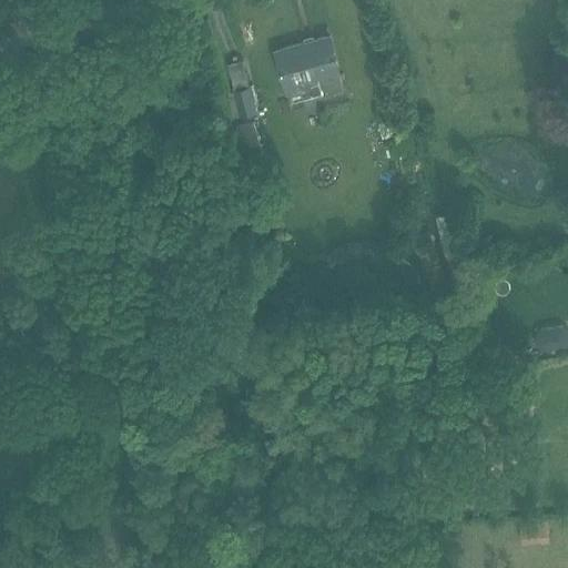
[(276,50),(291,101),(346,88),(331,34),(276,50)]
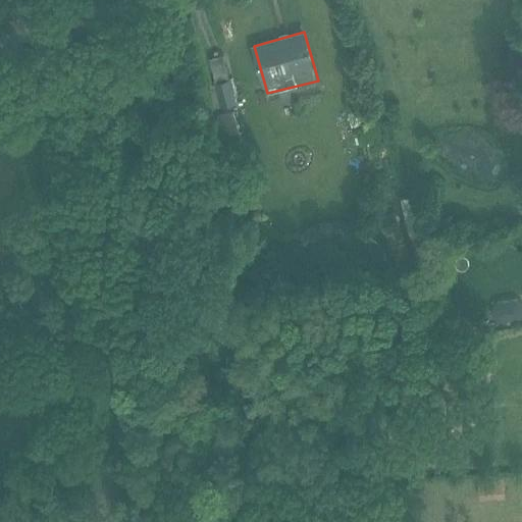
[(205,84),(210,108),(238,102),(231,77),(205,84)]
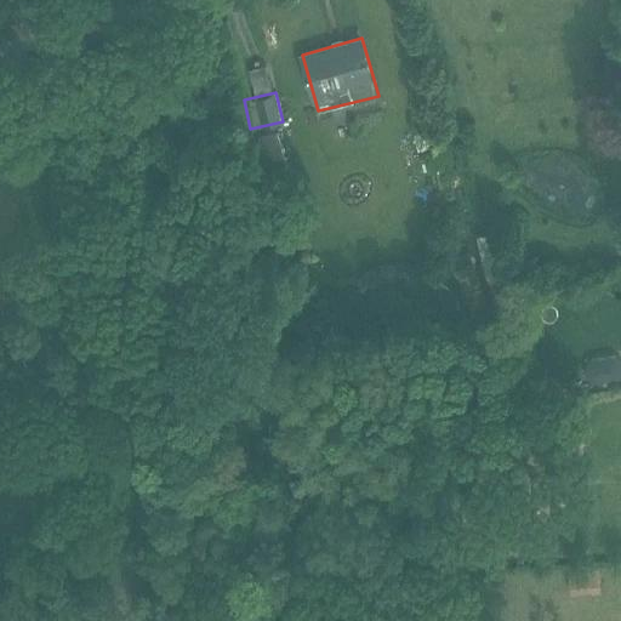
[(198,98),(201,112),(215,108),(211,95),(198,98)]
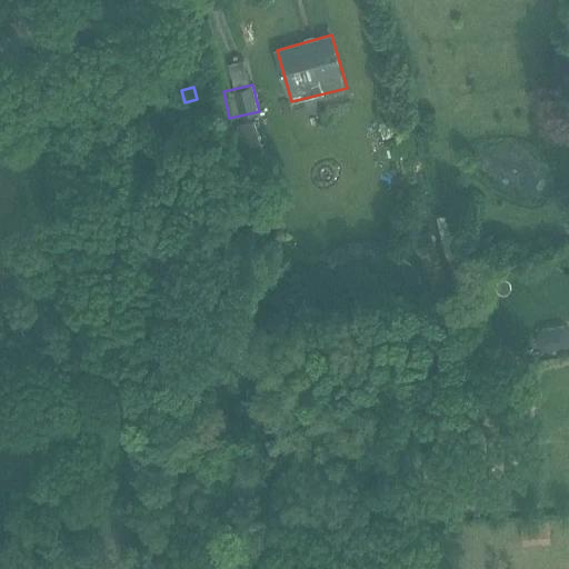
[(237,126),(246,160),(265,156),(256,121),(237,126)]
